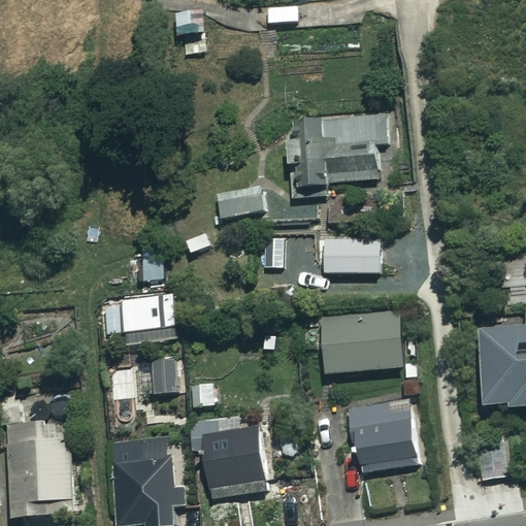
[(286,141),(288,199),(325,197),(325,181),(376,179),(375,144),(398,144),(397,116),(301,120),(302,141),(286,141)]
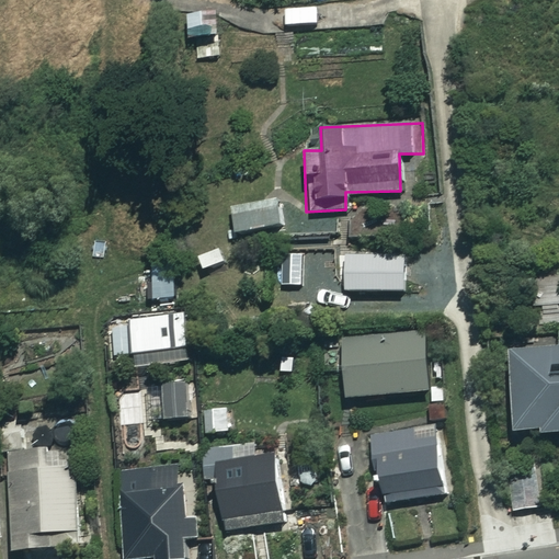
[(403,289),(403,253),(344,252),(344,288),(403,289)]
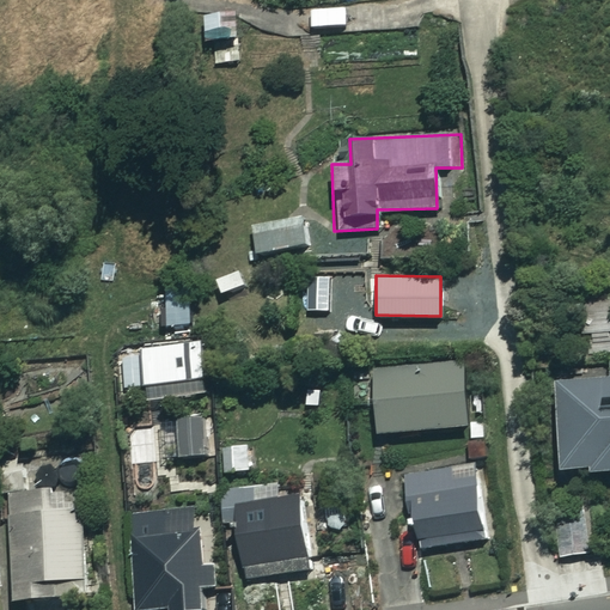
[(188,300),(140,306),(142,329),(190,324),(188,300)]
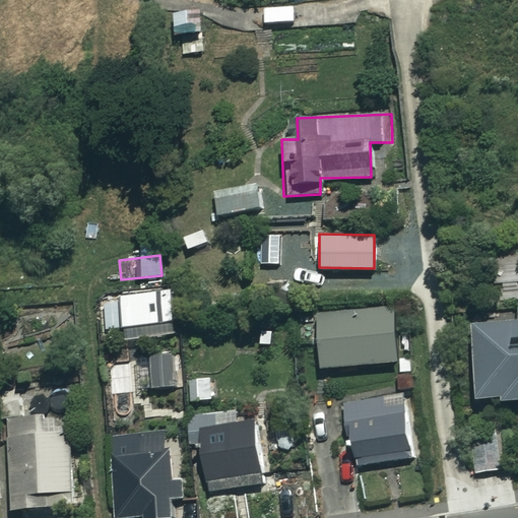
[(173,320),(170,290),(103,299),(107,328),(173,320)]
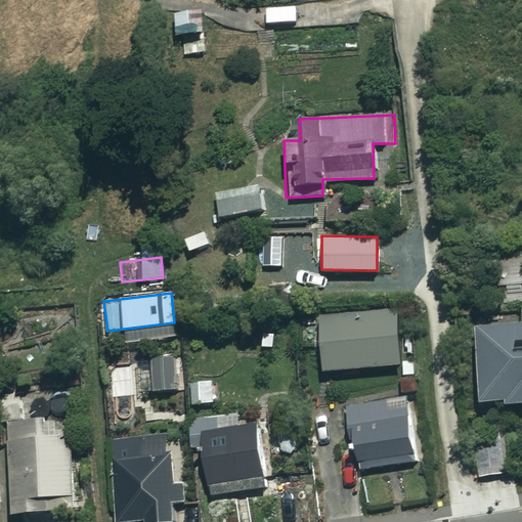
[(412,358),(400,358),(396,309),(317,314),(318,322),(305,323),(306,339),(319,339),(321,368),(400,363),(401,374),(412,373),(412,358)]
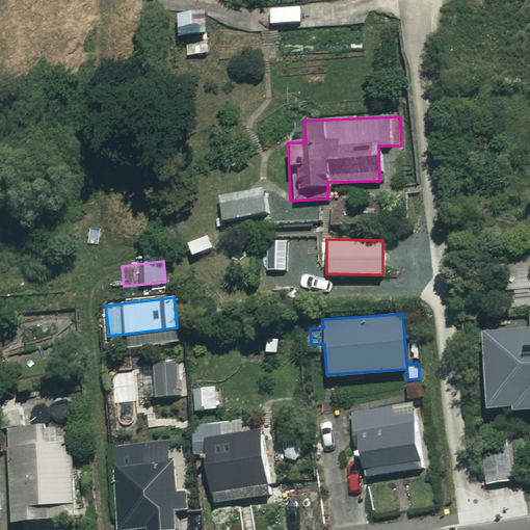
[(529,326),(482,327),(484,408),(529,406),(529,326)]
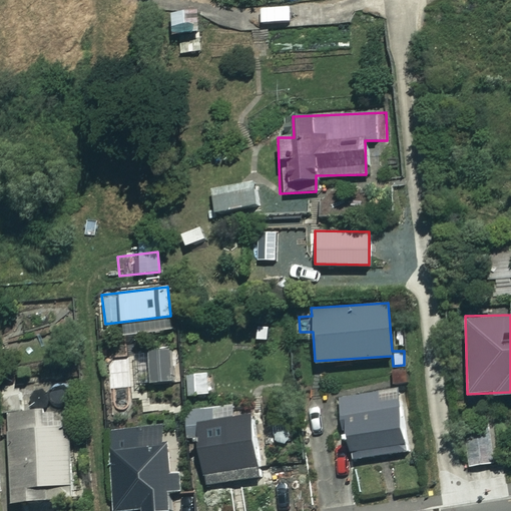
[(174,382),(169,327),(142,329),(143,349),(132,350),(135,385),(174,382)]
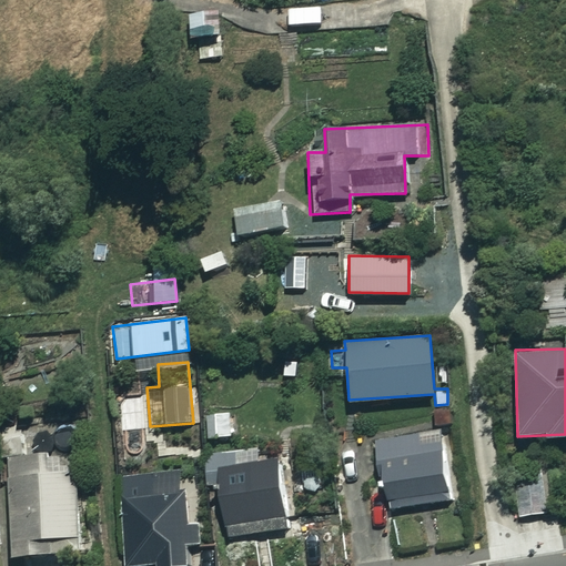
[(81,552),(77,425),(7,428),(11,554),(81,552)]
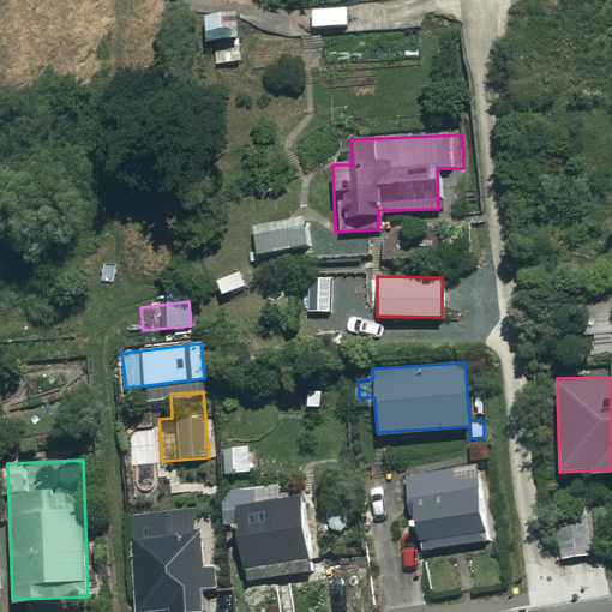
[(485,540),(475,466),(405,474),(414,550),(485,540)]
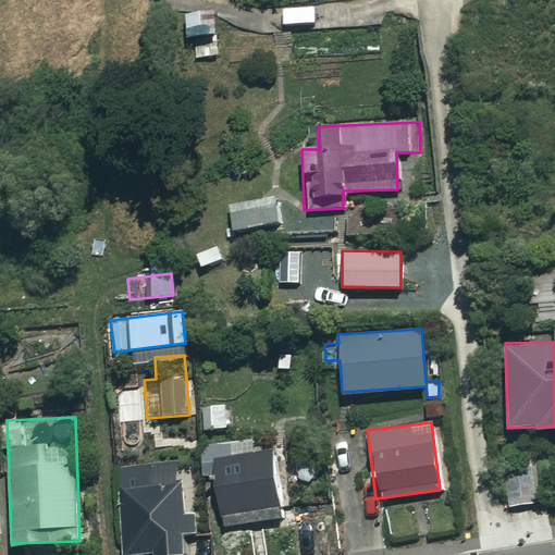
[(280,516),(270,451),(211,459),(221,525),(280,516)]
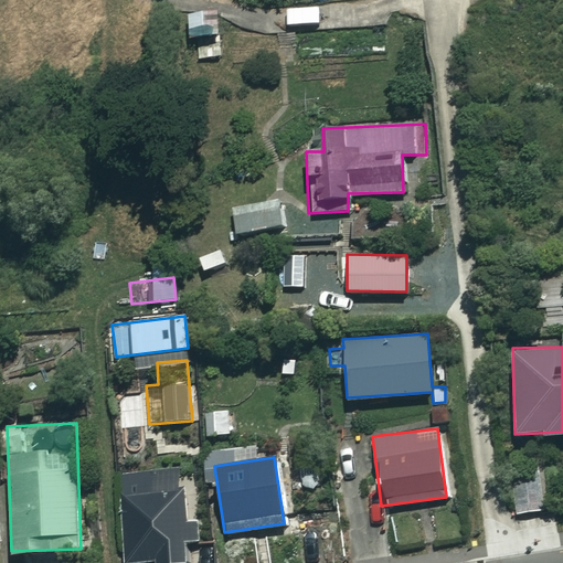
[(543,468),(508,469),(510,514),(545,512),(543,468)]
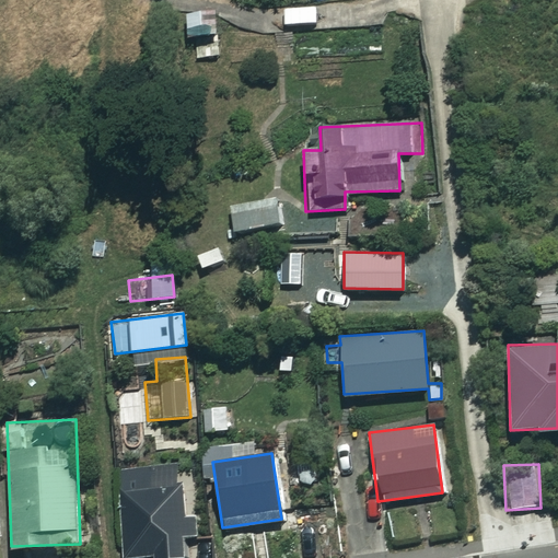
[(124,557),(185,556),(185,538),(197,538),(196,514),(184,514),(183,467),(121,468),(124,557)]
